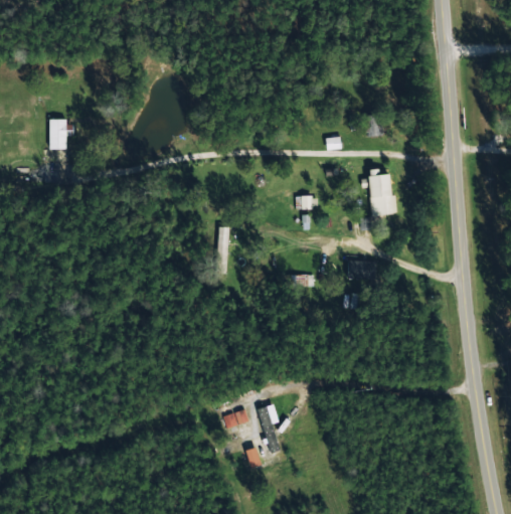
[(49,150),(67,150),(67,136),(71,136),(71,119),(49,119),(49,150)]
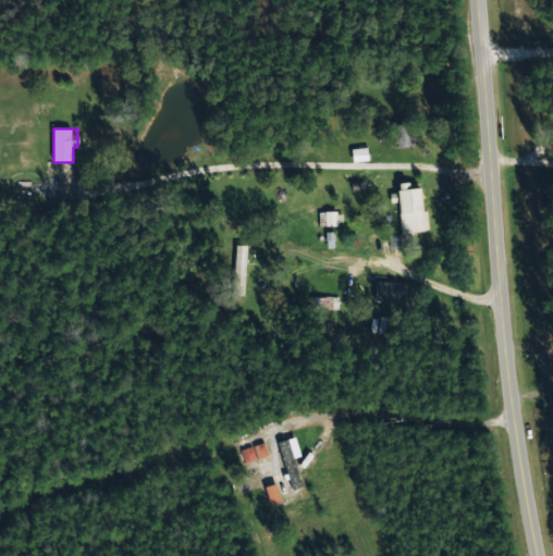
[(354,148),(354,160),(370,161),(370,149),(354,148)]
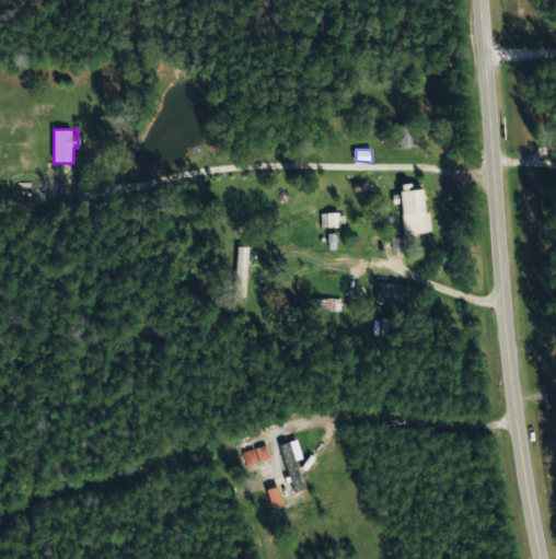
[(432,233),(431,211),(424,211),(424,188),(401,188),(403,235),(432,233)]
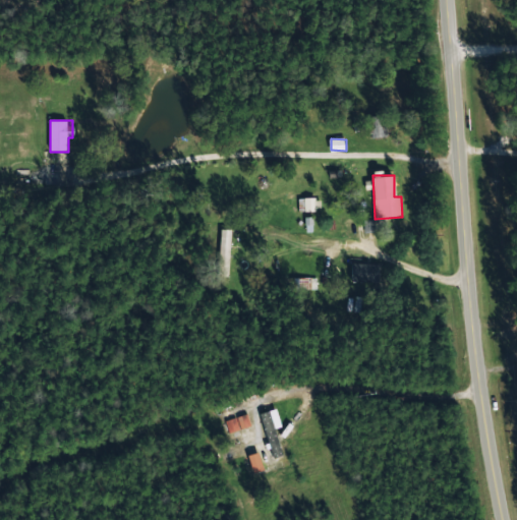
[(299,211),(322,211),(322,197),(299,197),(299,211)]
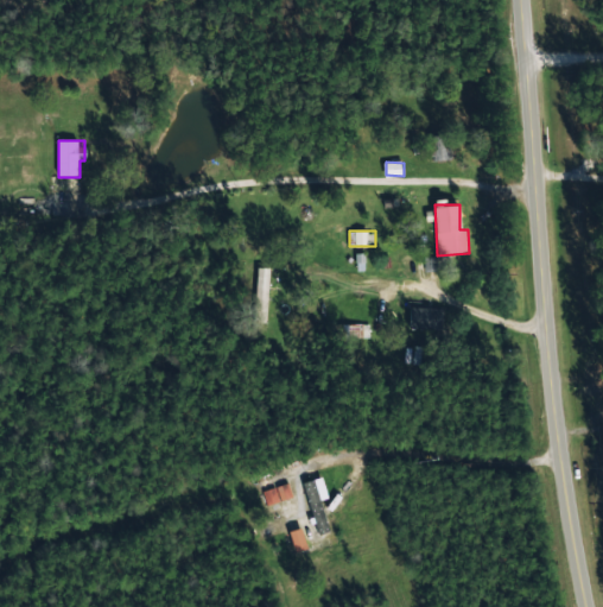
[(271,267),(258,267),(258,323),(271,323),(271,267)]
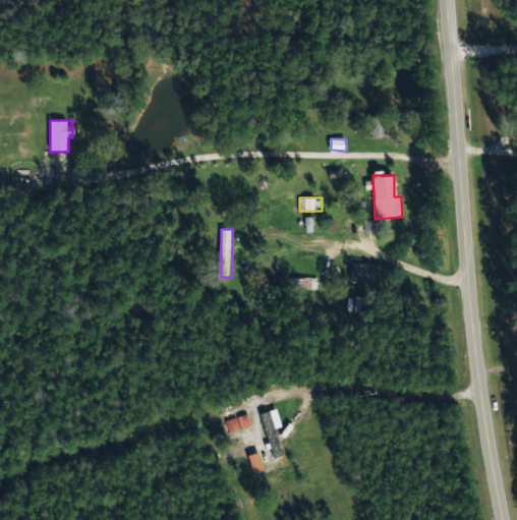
[(351,282),(381,282),(381,265),(352,264),(351,282)]
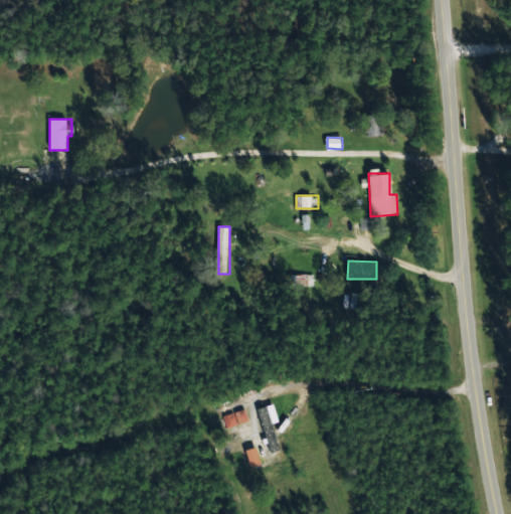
[(315,275),(284,275),(284,288),(315,288),(315,275)]
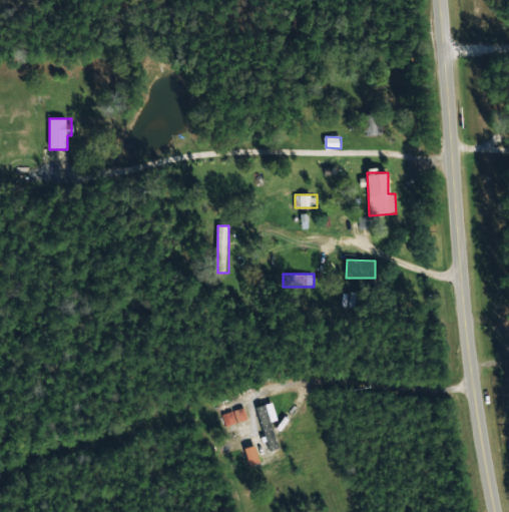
[(256,408),(271,451),(281,447),(266,405),(256,408)]
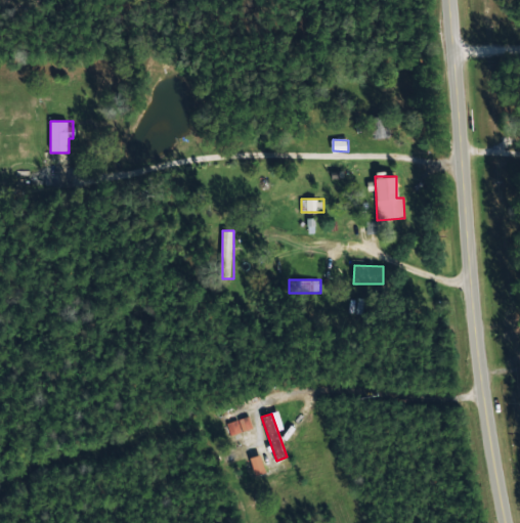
[(252,458),(255,475),(264,473),(263,464),(261,465),(260,456),(252,458)]
